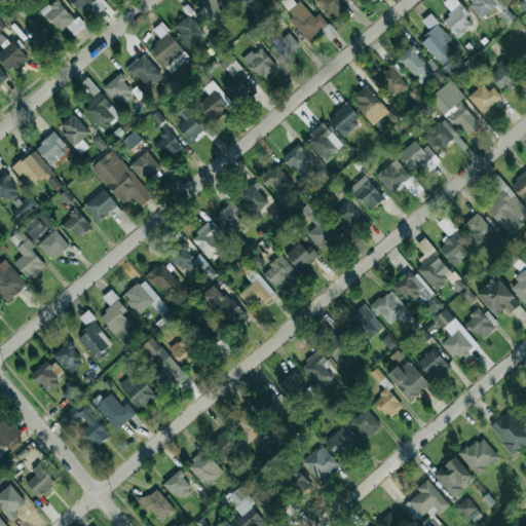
[(85,26),(78,17),(74,21),(57,0),(53,0),(41,11),(60,33),(66,27),(74,36),(85,26)]
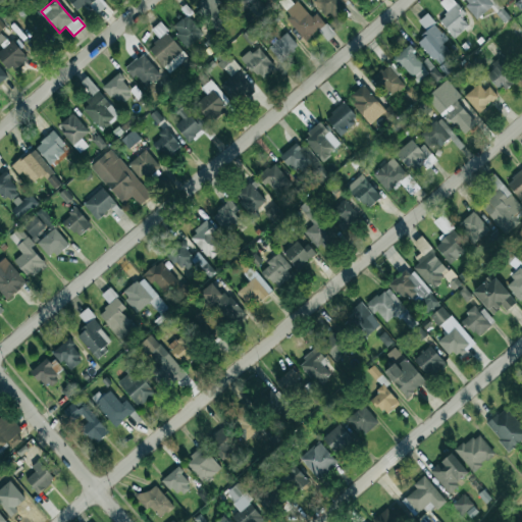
[(67,0),(76,11),(87,3),(96,14),(105,7),(99,0),(67,0)]
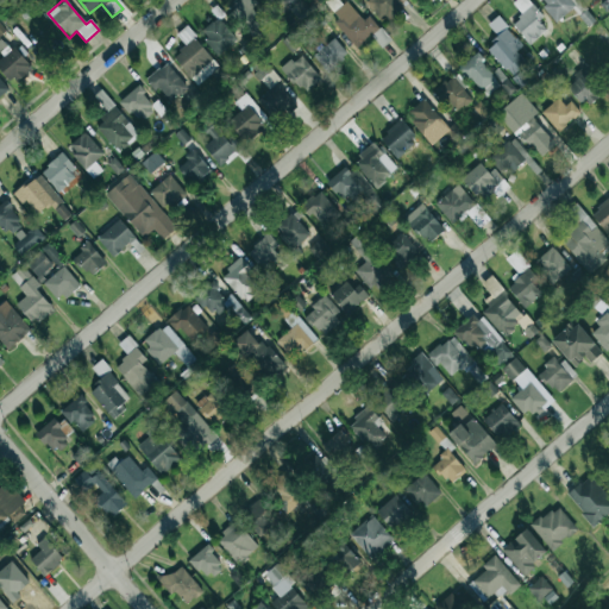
[(264,25),(252,7),(257,5),(253,0),(237,0),(230,6),(250,35),(264,25)]
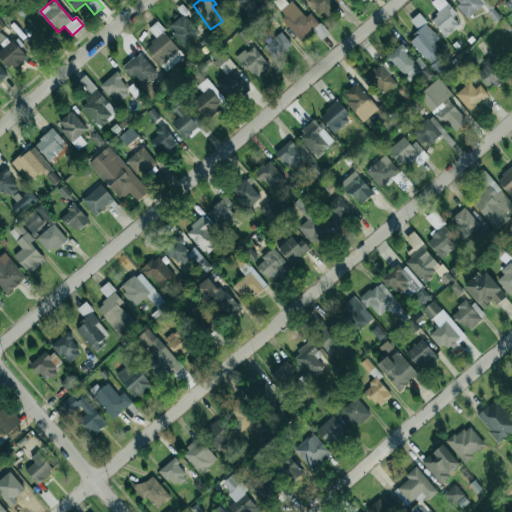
[(222,0),(233,12),(242,4),(251,14),(260,6),(254,0),(222,0)]
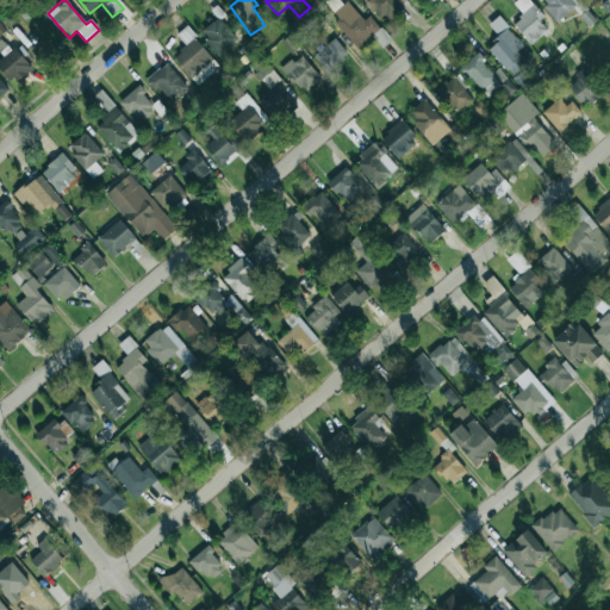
[(363,20),(347,0),(341,6),(336,0),(329,7),(341,19),(336,24),(356,49),(372,36),(381,48),(391,41),(369,16),(363,20)]
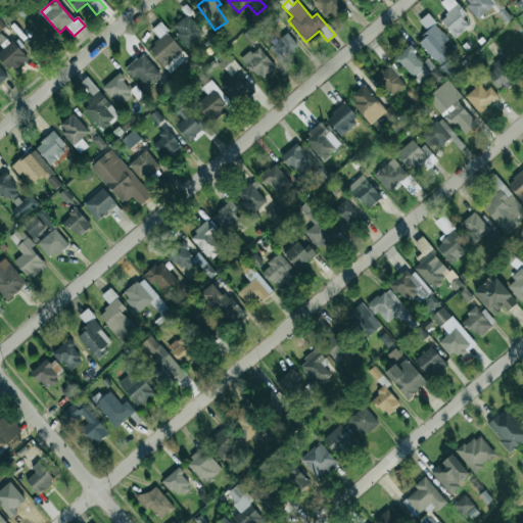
[(331,19),(347,6),(341,0),(316,0),(315,1),(331,19)]
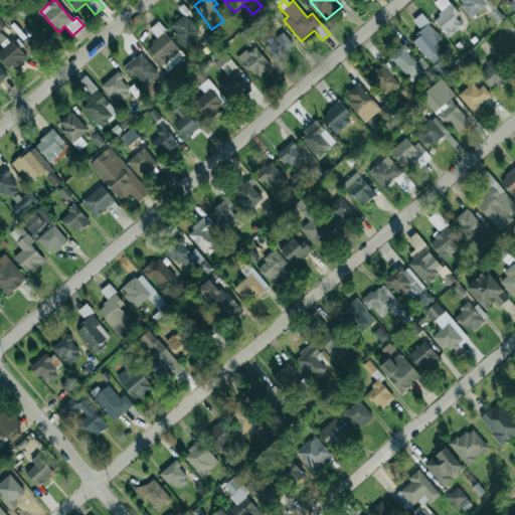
[(462,25),(455,17),(459,14),(447,0),(436,0),(434,2),(442,13),(433,20),(448,38),(462,25)]
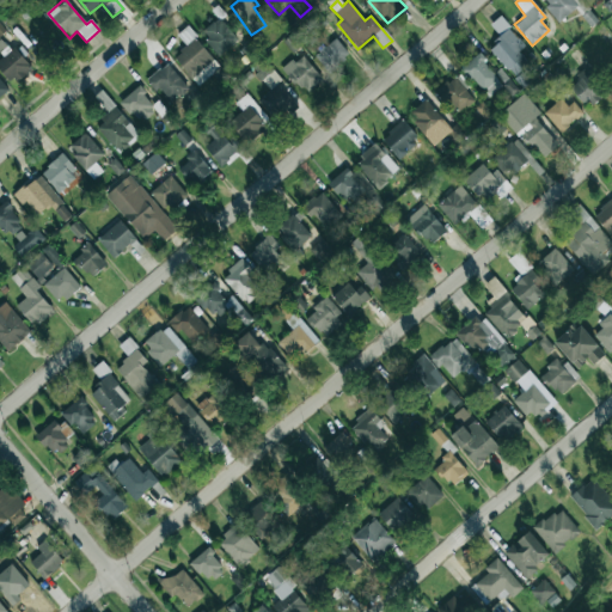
[(581,2),(579,0),(540,0),(561,22),(581,2)]
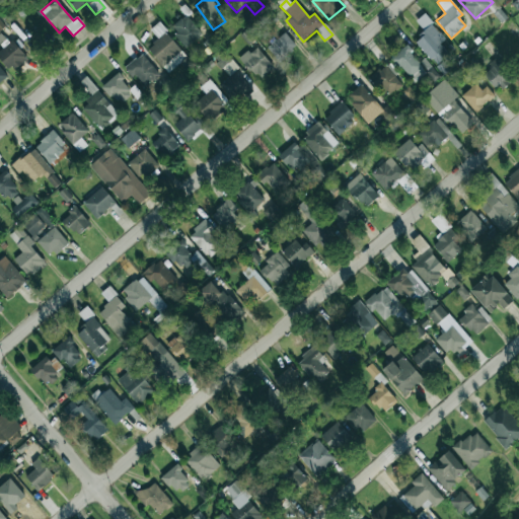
[(414,42),(435,65),(448,54),(439,44),(445,39),(424,14),(416,21),(425,31),(414,42)]
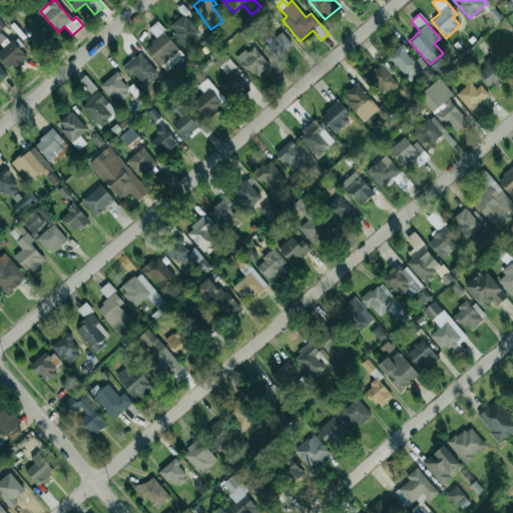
[(184,47),(198,35),(182,15),(167,28),(184,47)]
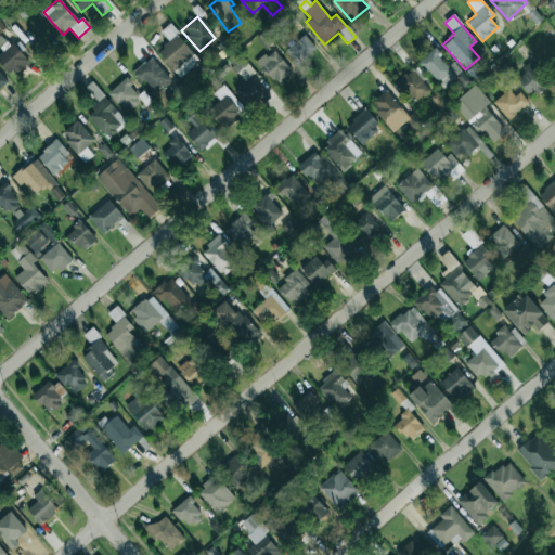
[(199,61),(169,25),(160,31),(169,41),(157,52),(179,77),(199,61)]
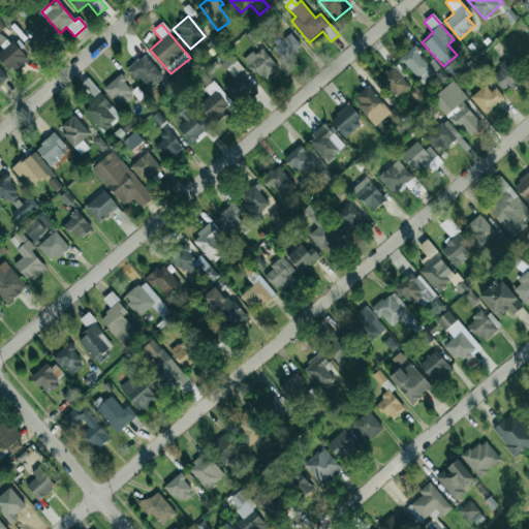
[(244,37),(253,45),(259,39),(251,30),(244,37)]
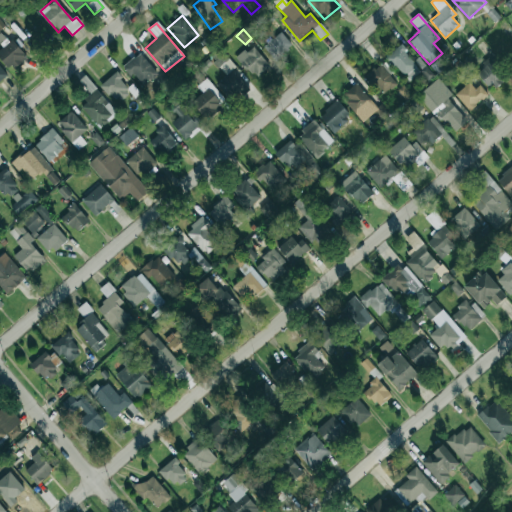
[(0,57),(12,71),(26,58),(3,32),(0,34),(0,44),(3,47),(0,49),(0,57)]
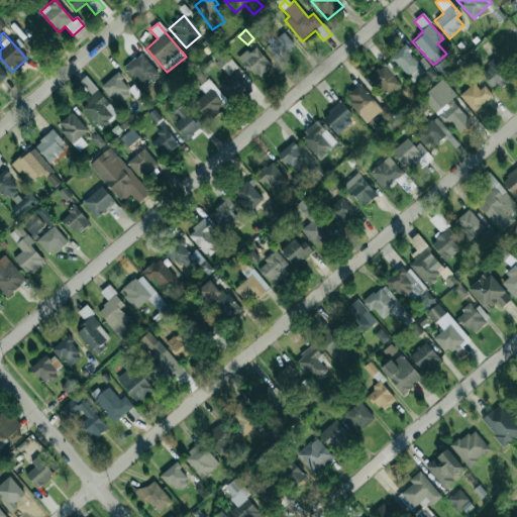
[(276,61),(295,47),(285,32),(266,46),(276,61)]
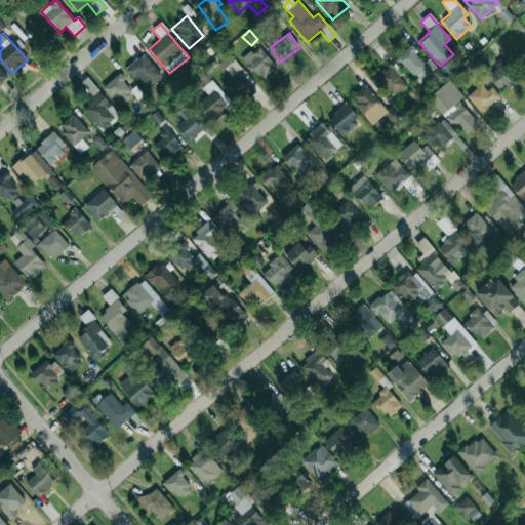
[(261,81),(277,69),(258,46),(243,58),(261,81)]
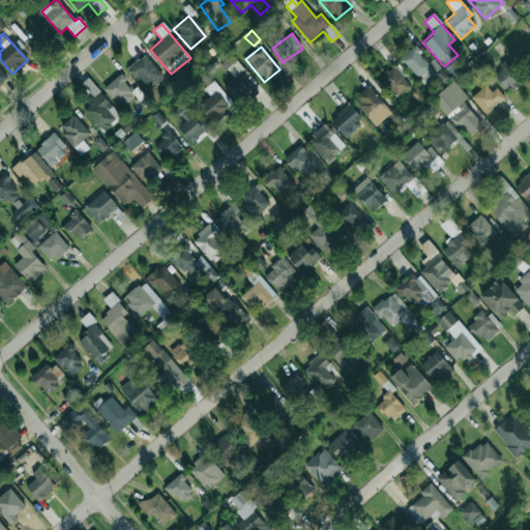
[(436,74),(414,47),(400,58),(421,84),(436,74)]
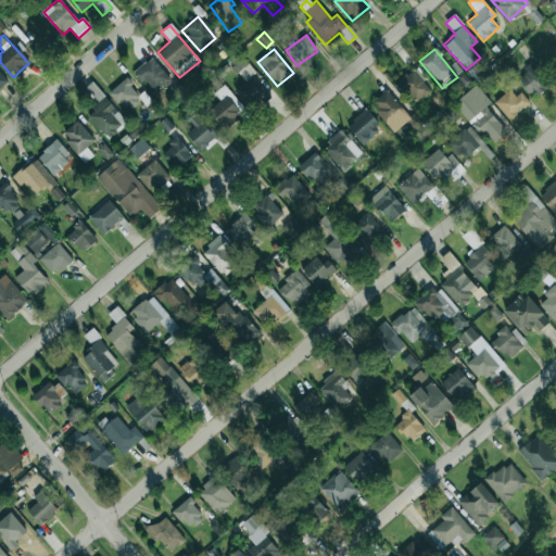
[(153,93),(171,79),(151,58),(135,72),(153,93)]
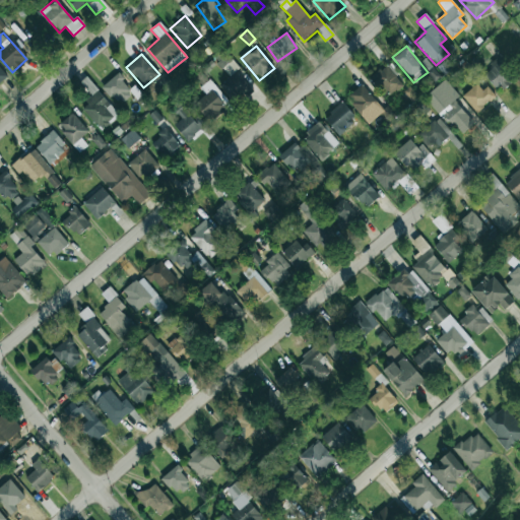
[(482,73),(500,91),(515,78),(498,60),(482,73)]
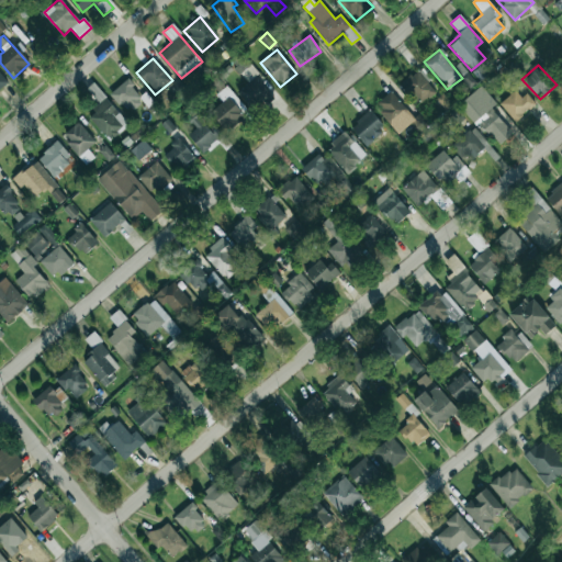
[(248,82),(236,92),(255,113),(273,96),(247,66),(239,72),(248,82)]
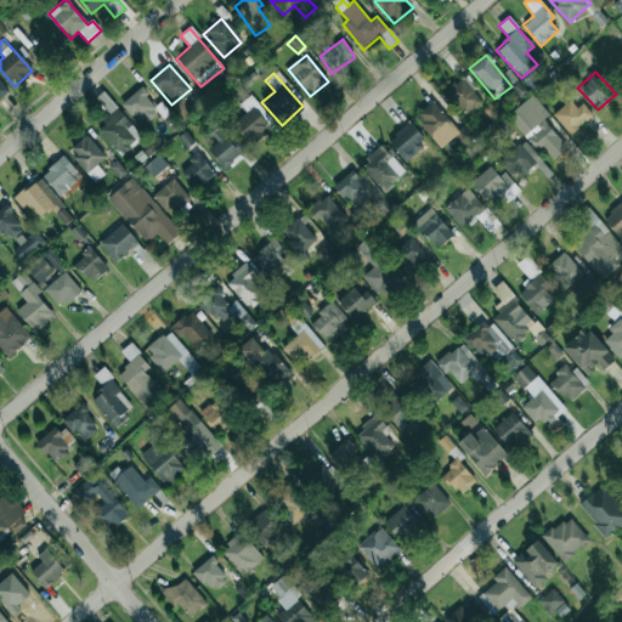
[(444,92),(464,117),(481,101),(473,91),(478,88),(465,74),(444,92)]
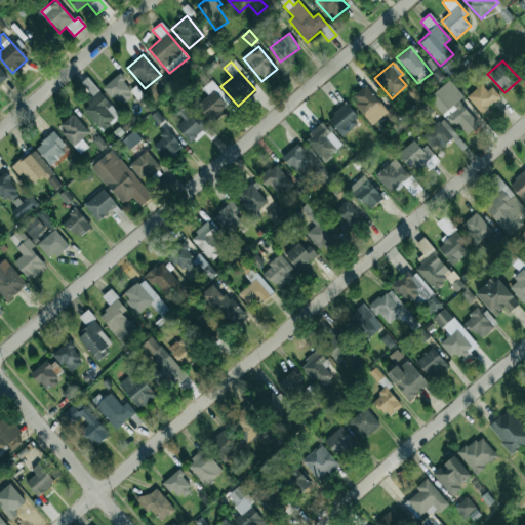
[(134,91),(118,74),(104,88),(119,106),(134,91)]
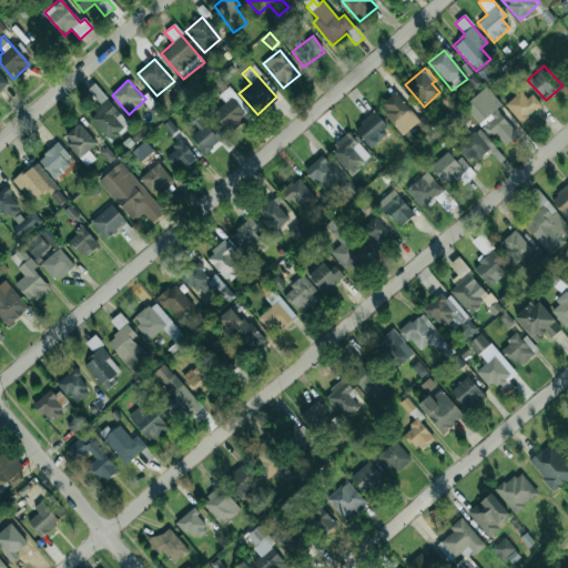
[(89,117),(110,142),(129,127),(98,87),(93,91),(104,104),(89,117)]
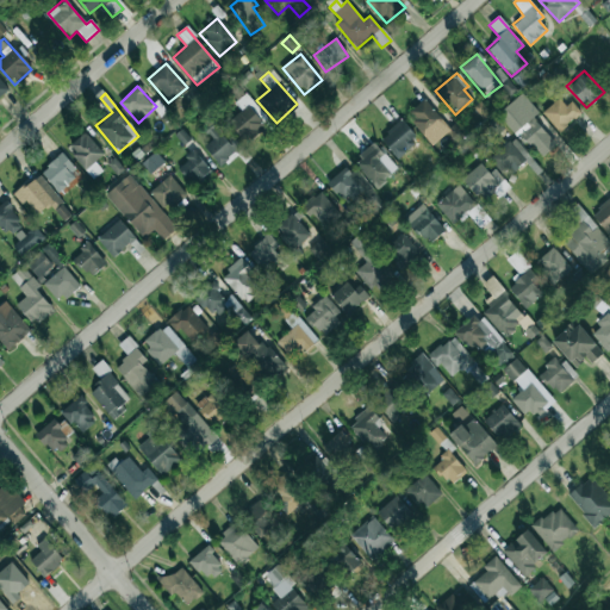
[(556,144),(534,119),(540,113),(522,93),(499,113),(540,160),(556,144)]
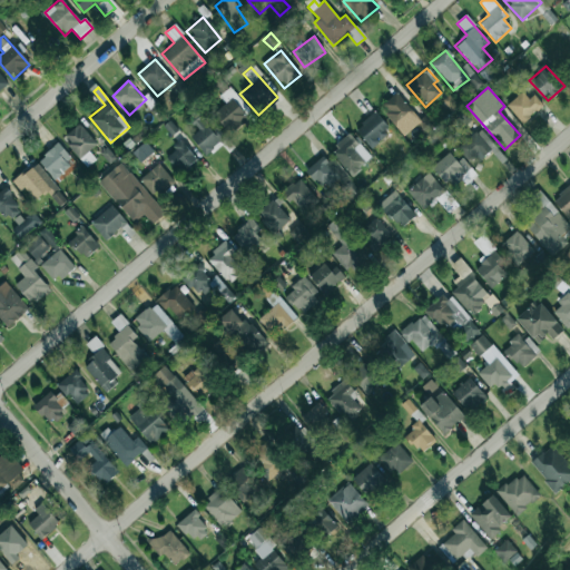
[(226,102),(214,115),(232,134),(252,115),(227,89),(219,96),(226,102)]
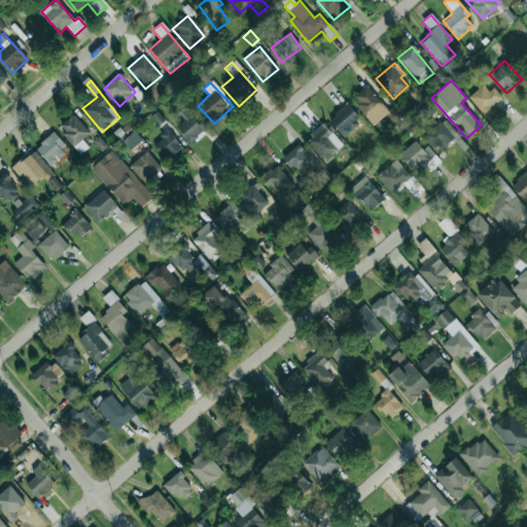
[(483,113),(500,99),(486,82),(468,97),(483,113)]
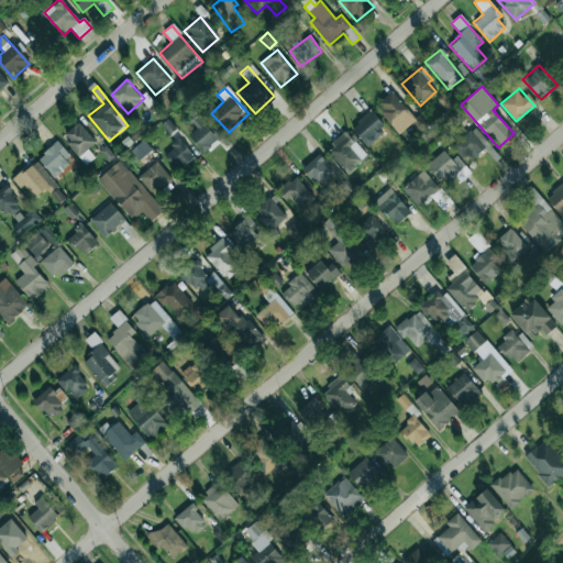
[(410,112),(390,91),(375,106),(395,127),(410,112)]
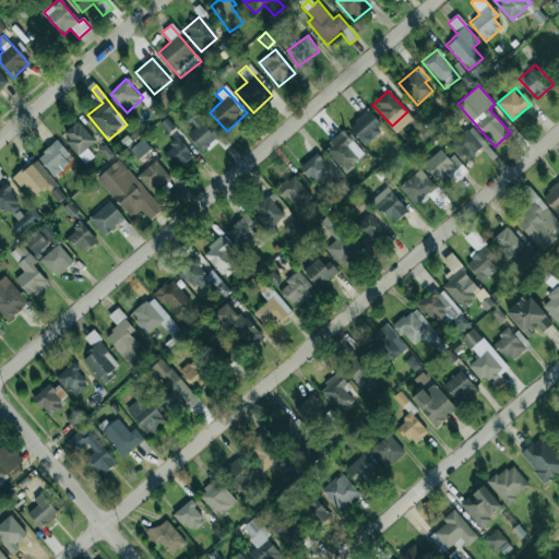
[(443,108),(449,103),(440,93),(435,98),(443,108)]
